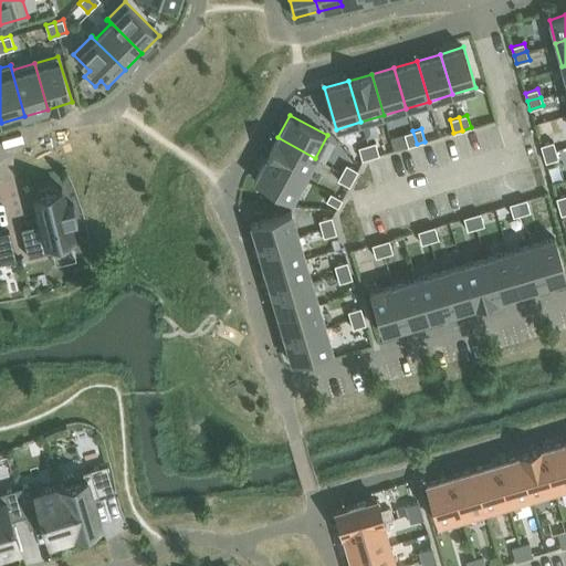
[(412,130),(405,134),(408,146),(417,144),(412,130)]
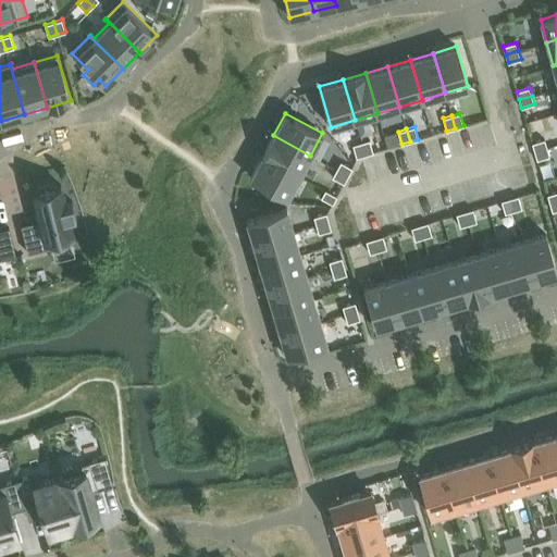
[(273,135),(262,156),(299,175),(310,156),(273,135)]
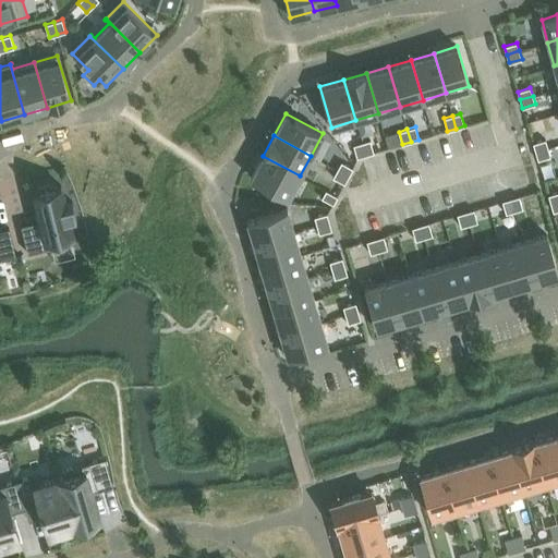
[(374,153),(371,140),(362,143),(365,155),(374,153)]
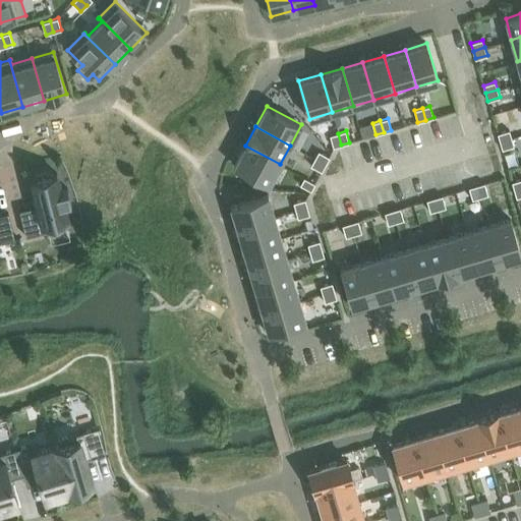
[(512,137),(509,130),(498,133),(500,141),(512,137)]
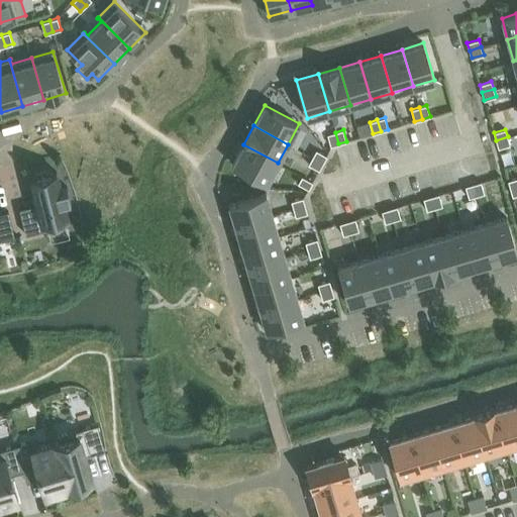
[(335,132),(327,134),(331,145),(338,143),(335,132)]
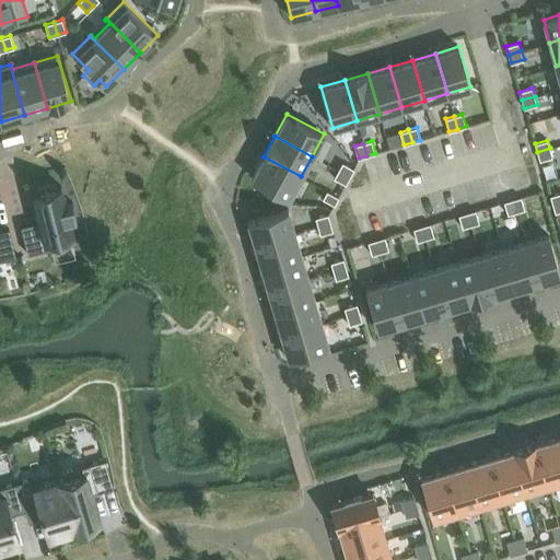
[(552,156),(550,148),(537,152),(539,160),(552,156)]
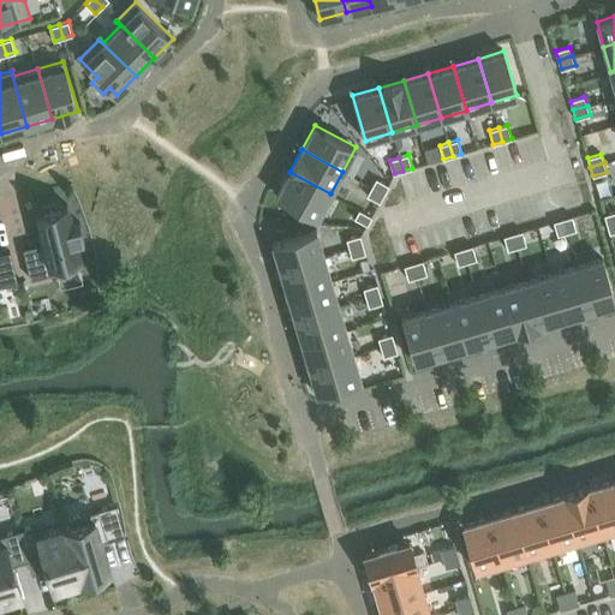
[(317,218),(330,193),(290,172),(276,196),(317,218)]
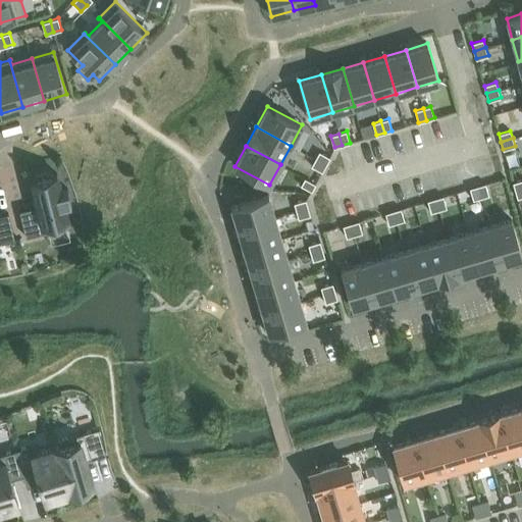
[(330,157),(319,151),(315,158),(326,164),(330,157)]
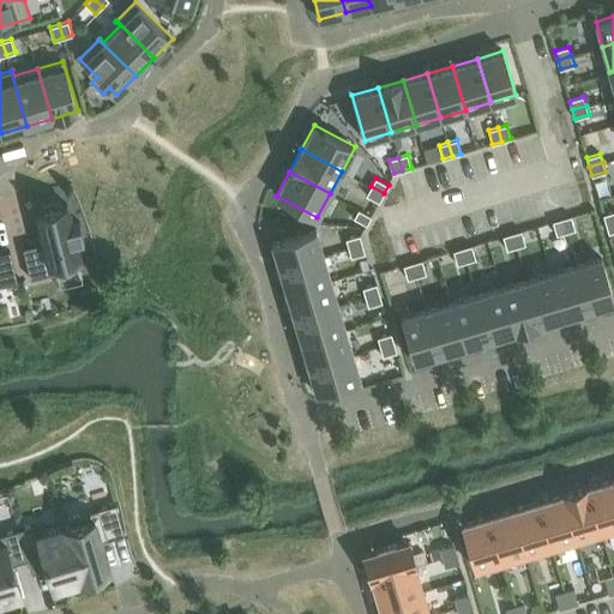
[(384,193),(371,186),(367,194),(379,202),(384,193)]
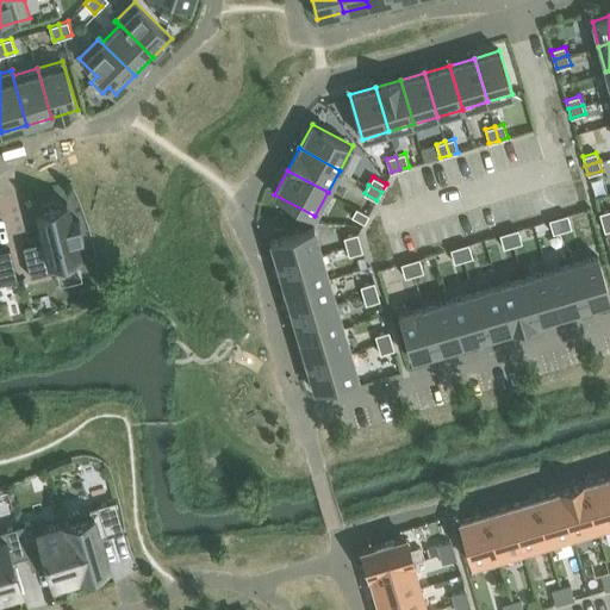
[(44,241),(23,246),(30,277),(82,263),(75,237),(83,235),(80,221),(72,222),(67,203),(62,204),(61,198),(41,204),(42,209),(37,210),(44,241)]
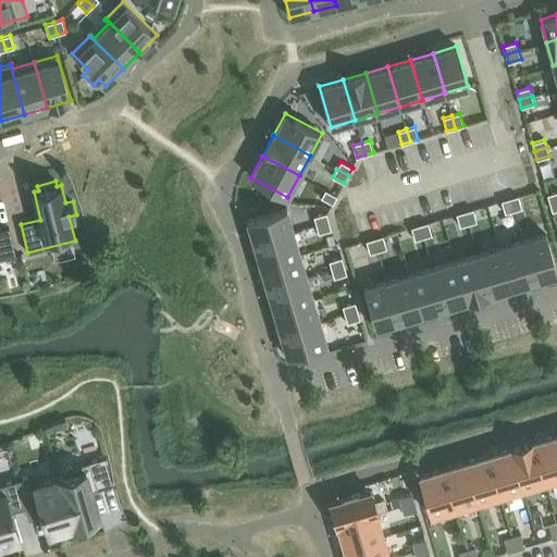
[(333,203),(337,196),(325,189),(321,197),(333,203)]
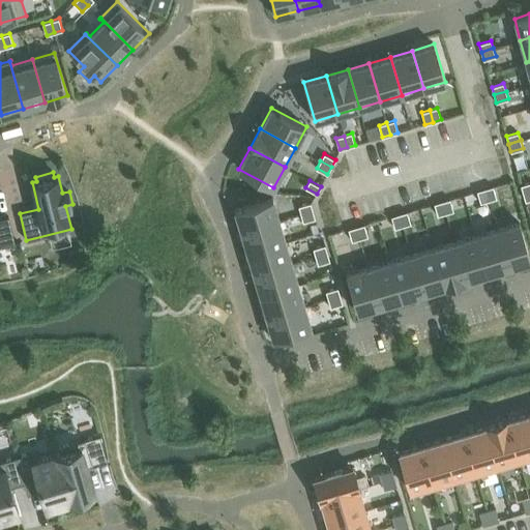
[(529,190),(529,182),(521,185),(523,193),(529,190)]
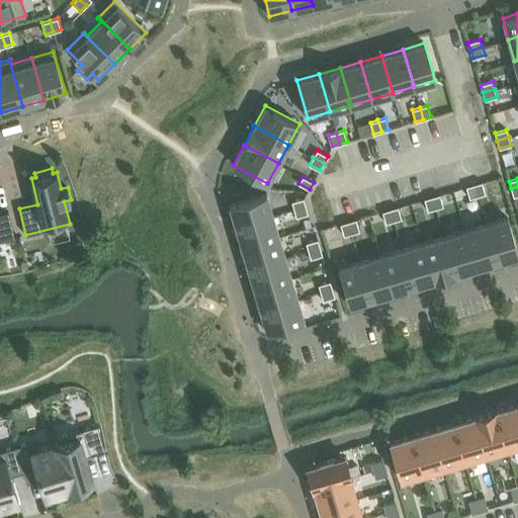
[(486,193),(482,182),(473,184),(478,195),(486,193)]
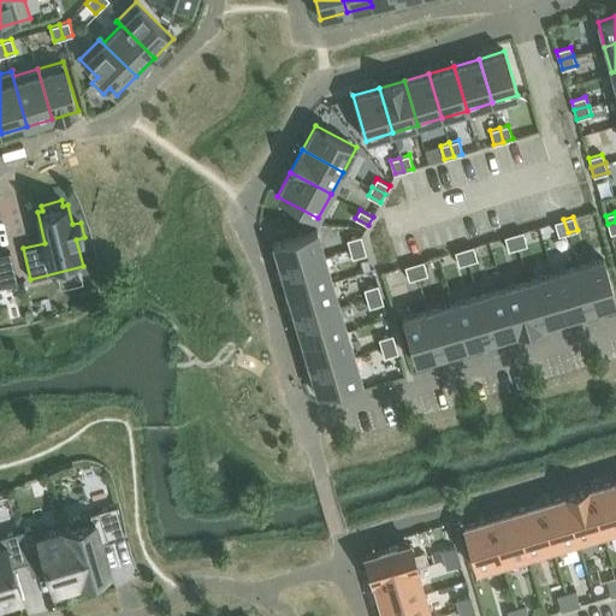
[(568,232),(563,219),(555,221),(558,236),(568,232)]
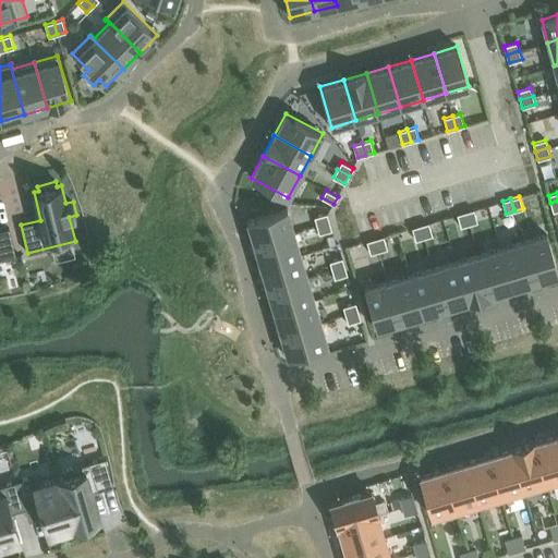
[(247,220),(254,244),(294,232),(288,208),(247,220)]
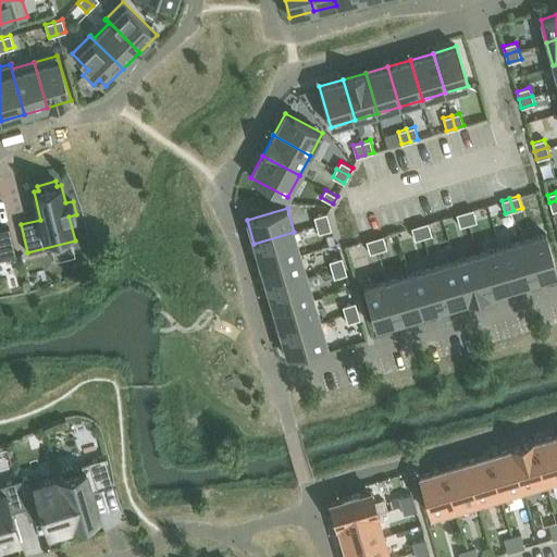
[(477,221),(473,209),(465,211),(468,224),(477,221)]
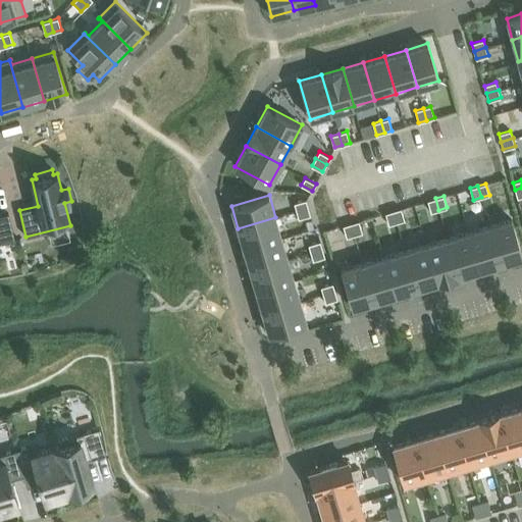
[(438,210),(435,198),(427,200),(431,212),(438,210)]
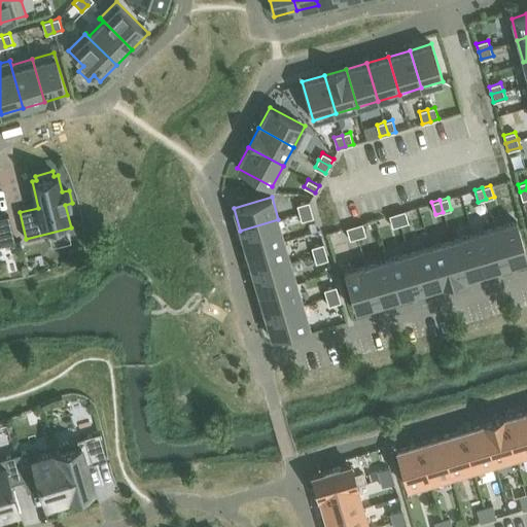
[(309,202),(296,205),(300,213),(311,209),(309,202)]
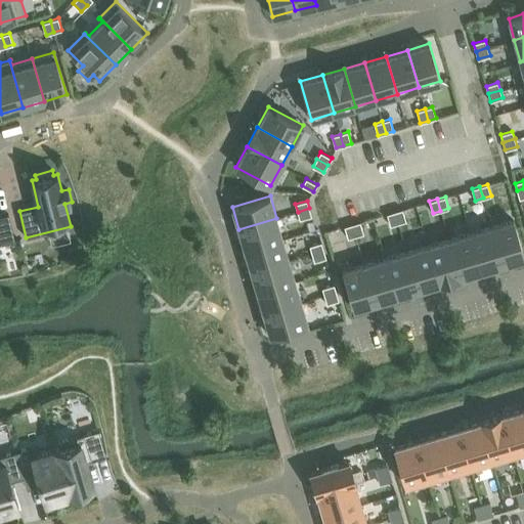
[(300,219),(311,216),(309,208),(298,212),(300,219)]
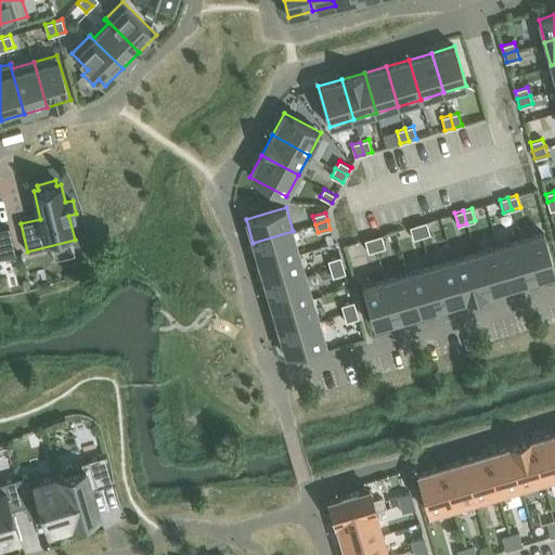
[(430,234),(426,221),(418,223),(422,236),(430,234)]
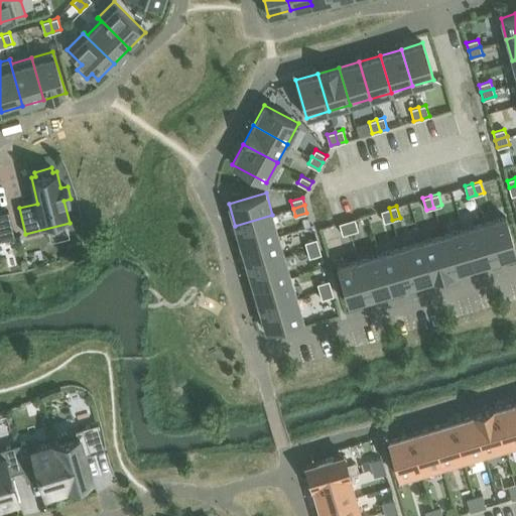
[(384,222),(392,220),(389,208),(381,211),(384,222)]
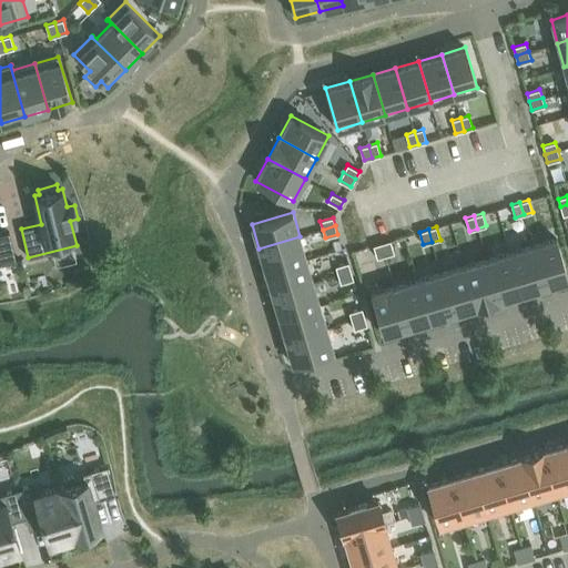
[(0,263),(17,260),(9,232),(0,233),(0,263)]
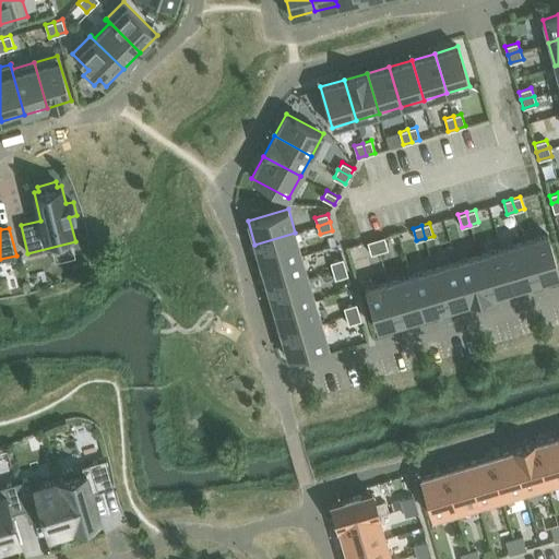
[(254,245),(261,266),(301,256),(295,233),(254,245)]
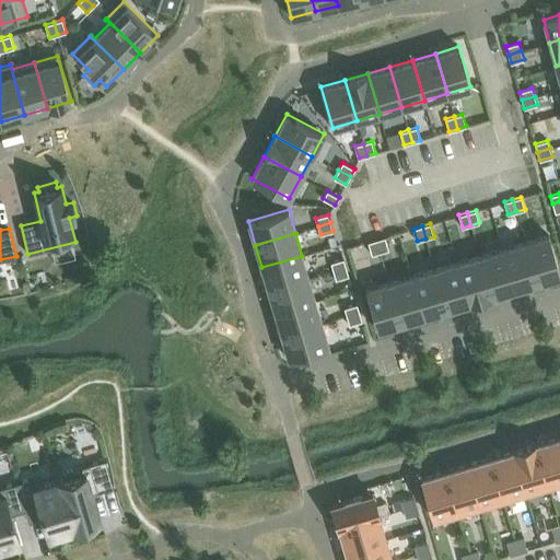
[(559,276),(559,272),(549,235),(525,242),(537,282),(559,276)]
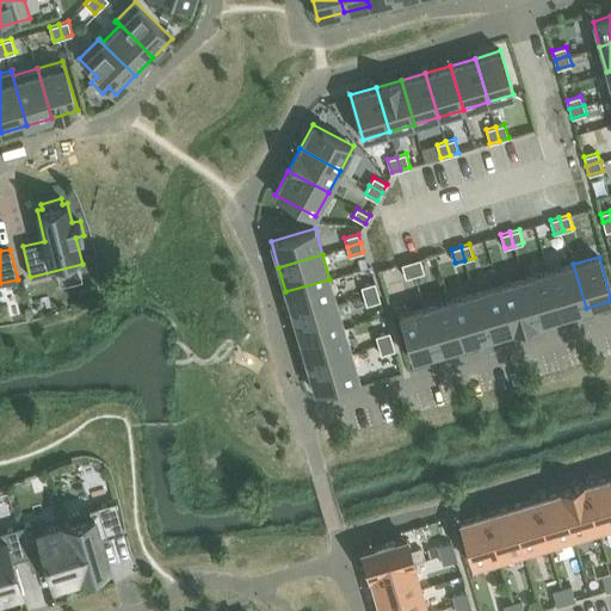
[(424,272),(420,258),(411,261),(415,275),(424,272)]
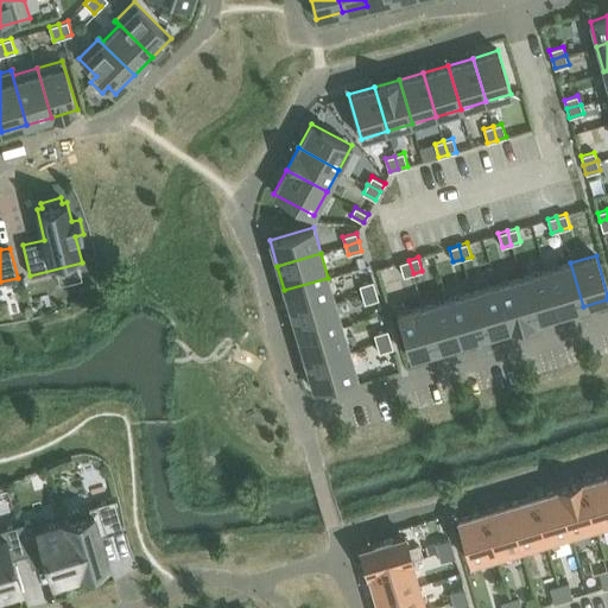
[(404,276),(413,273),(409,260),(400,263),(404,276)]
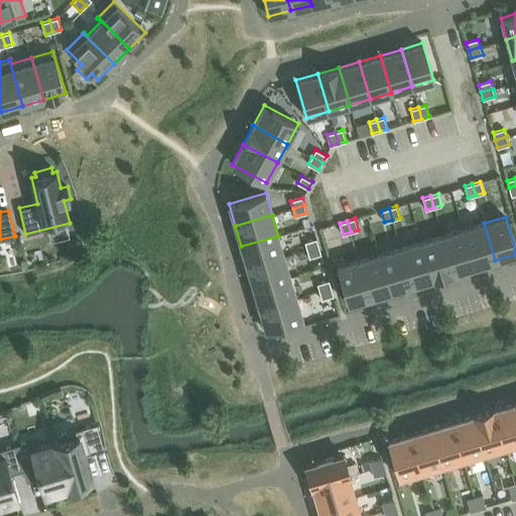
[(495,260),(484,223),(463,229),(474,266),(495,260)]
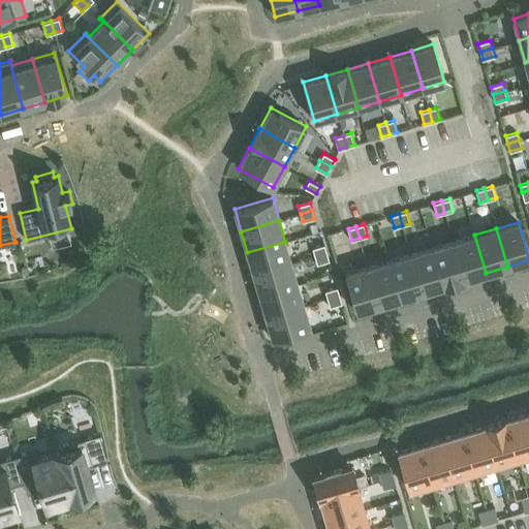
[(486,273),(474,235),(454,242),(465,280),(486,273)]
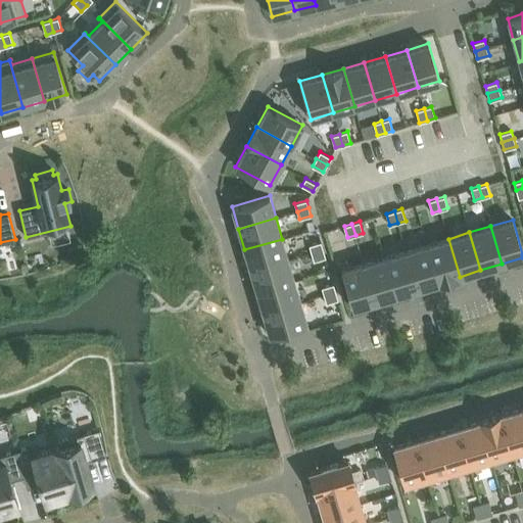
[(244,249),(250,271),(288,259),(282,239),(244,249)]
